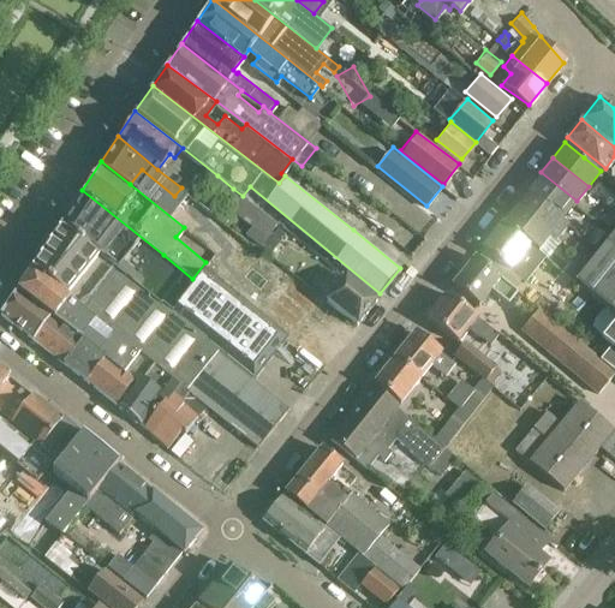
[(577,201),(541,172),(527,189),(563,218),(577,201)]
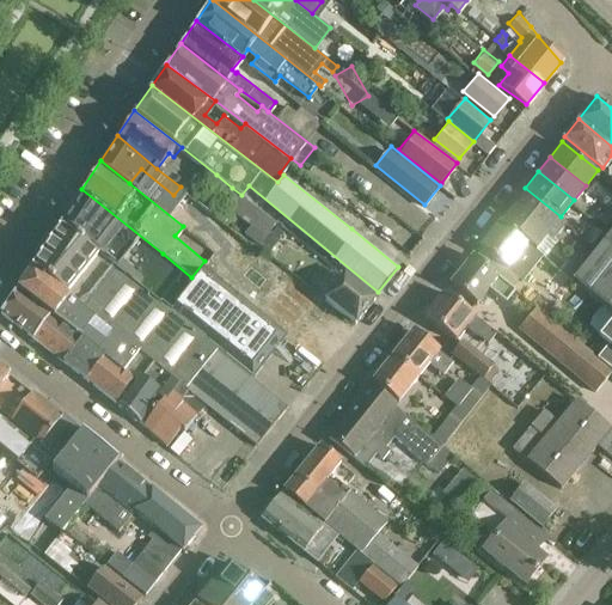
[(216,175),(207,187),(224,200),(227,195),(232,188),(216,175)]
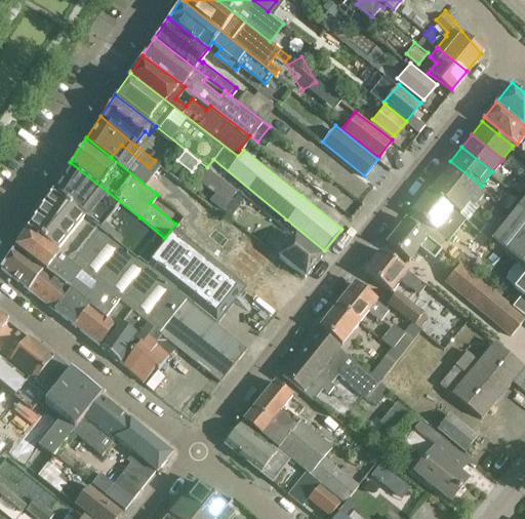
[(481,186),(450,161),(439,174),(470,199),(475,203),(486,190),(481,186)]
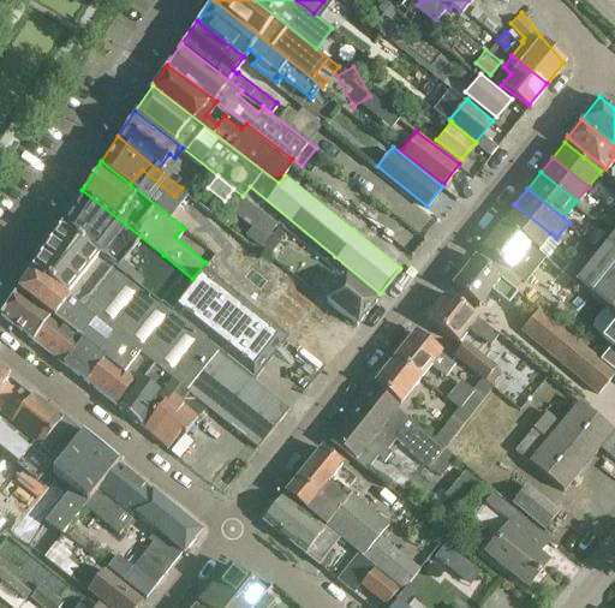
[(82,190),(60,222),(149,294),(161,304),(185,273),(163,255),(82,190)]
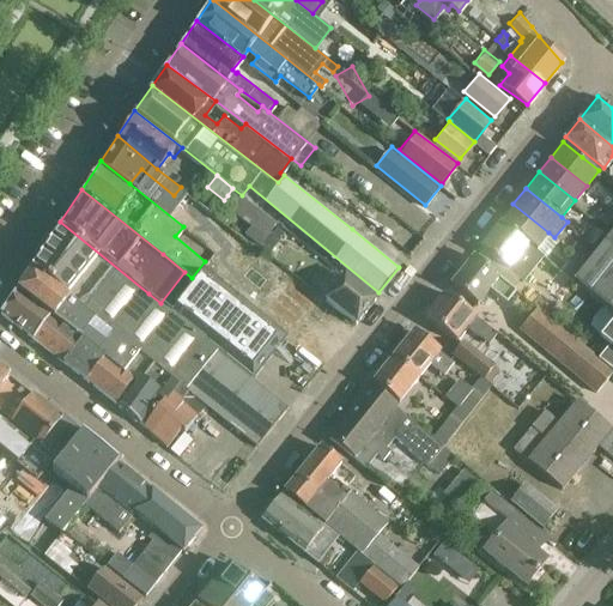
[(548,232),(513,204),(501,219),(541,253),(547,244),(542,241),(548,232)]
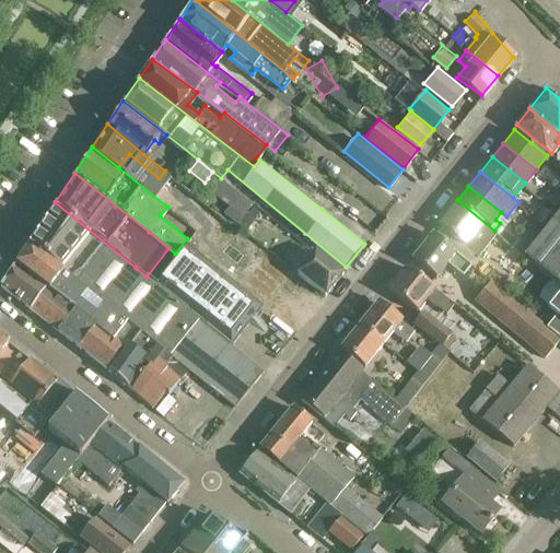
[(548,198),(555,203),(559,197),(559,188),(558,187),(548,198)]
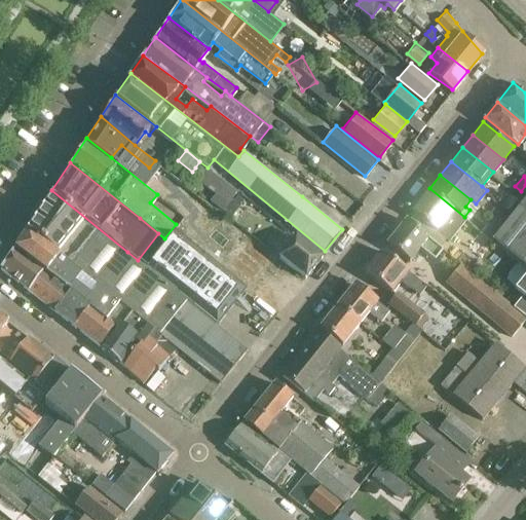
[(464,217),(429,188),(413,210),(448,237),(464,217)]
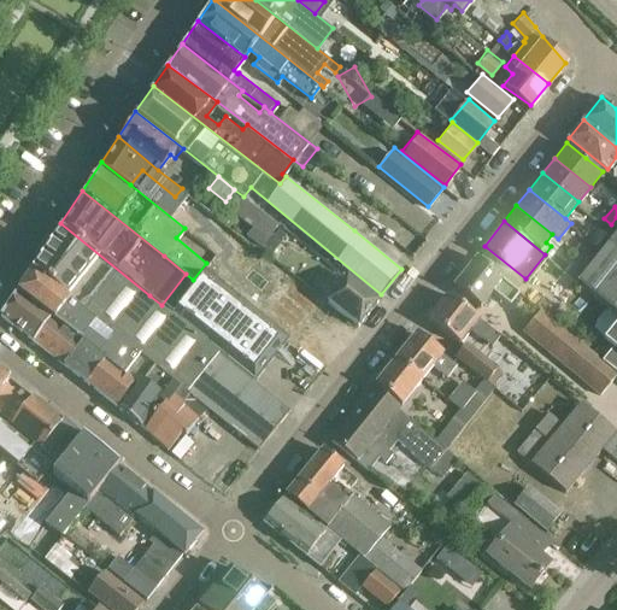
[(162,305),(150,295),(60,223),(31,267),(141,353),(172,379),(206,405),(206,404),(259,446),(291,408),(162,305)]
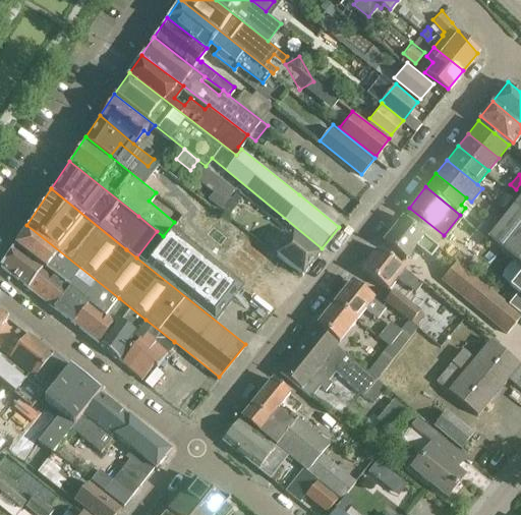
[(236,188),(223,207),(232,213),(245,195),(236,188)]
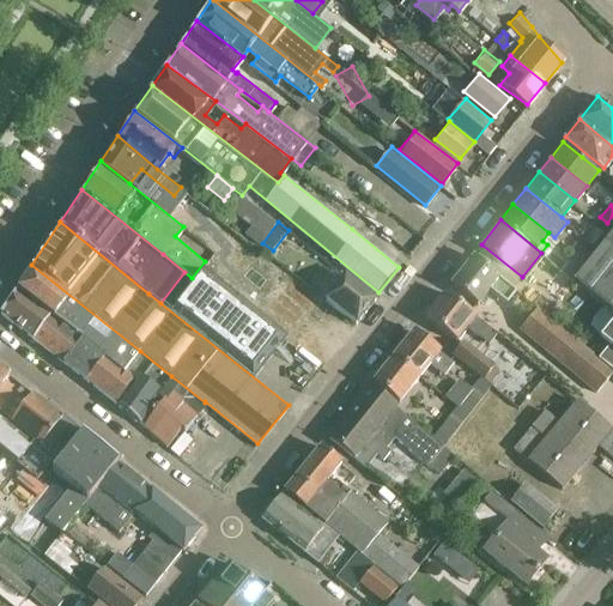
[(595,224),(584,236),(592,242),(601,230),(595,224)]
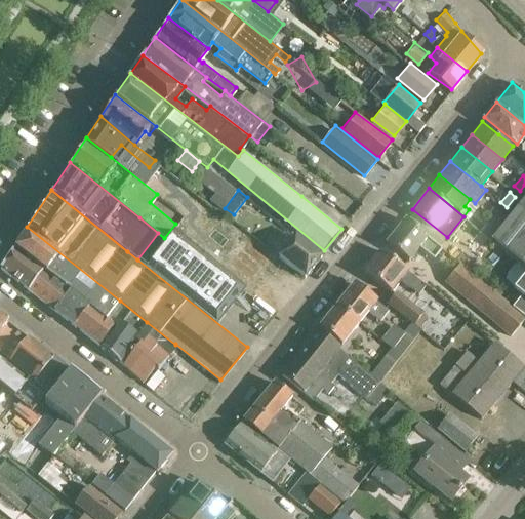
[(524,194),(501,224),(492,235),(524,262),(524,271),(514,286),(521,292),(518,296),(512,304),(524,314),(524,194)]
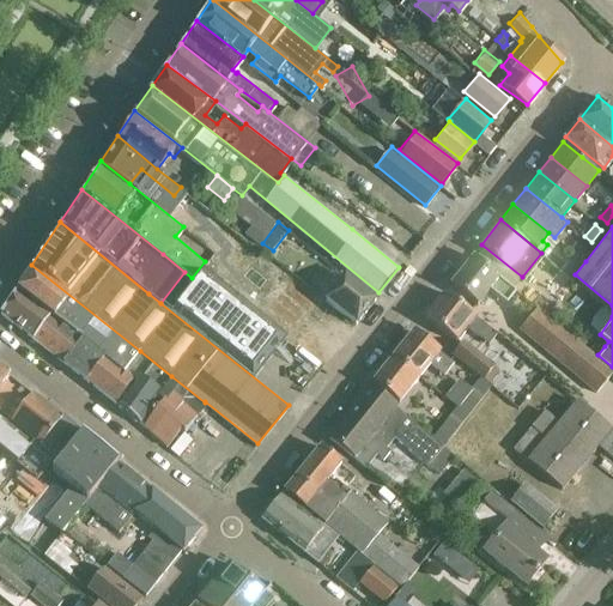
[(587,249),(574,241),(569,248),(581,256),(587,249)]
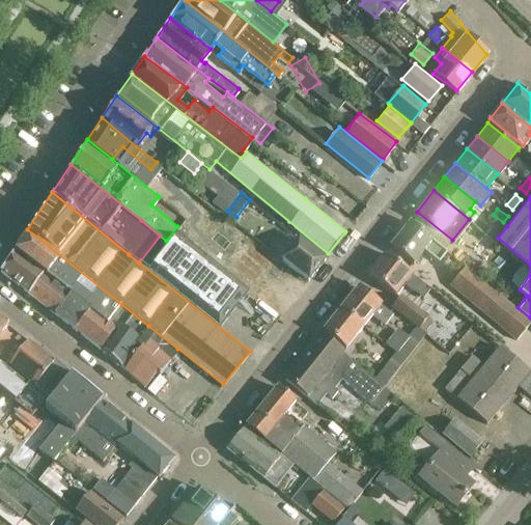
[(499,219),(490,231),(498,238),(507,226),(499,219)]
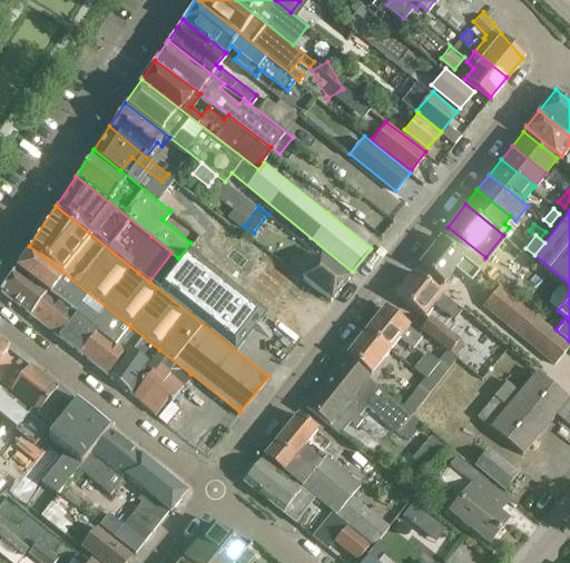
[(479,266),(440,236),(420,262),(444,280),(457,265),(471,277),(479,266)]
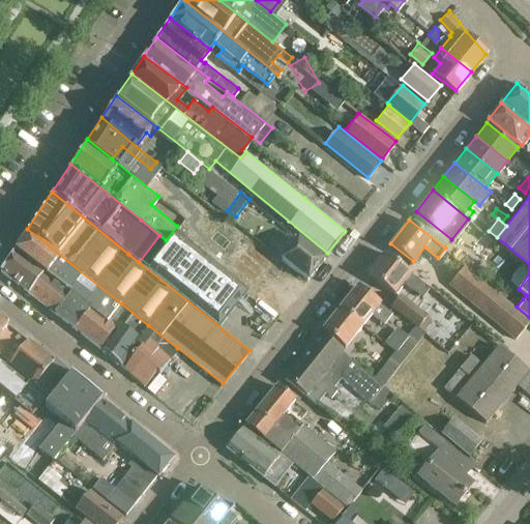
[(159,235),(139,262),(213,321),(247,280),(177,226),(166,240),(159,235)]
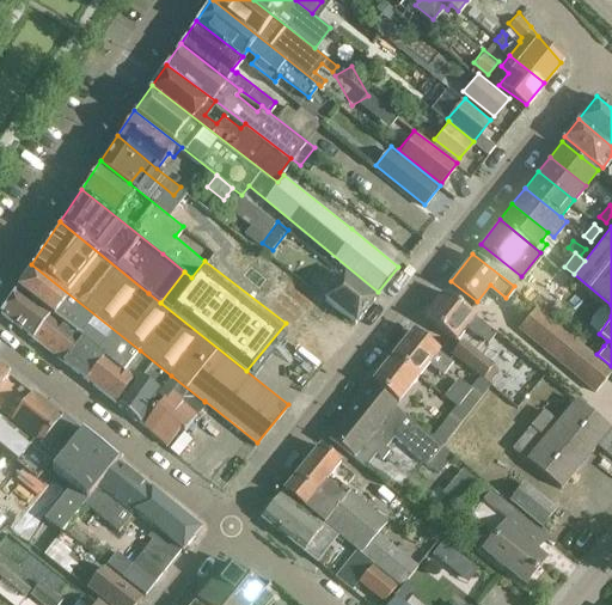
[(124,371),(140,350),(31,264),(17,286),(124,371)]
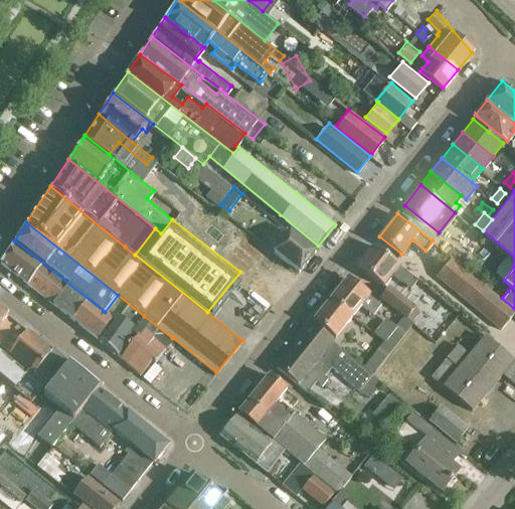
[(299,270),(315,248),(282,222),(275,232),(283,238),(274,249),(299,270)]
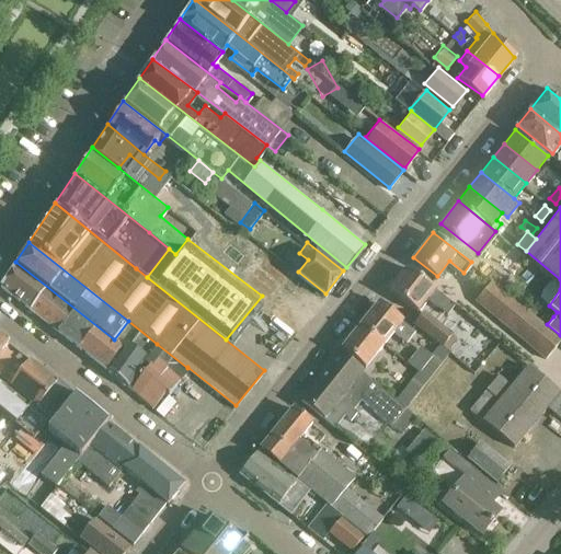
[(122,345),(114,339),(15,262),(0,284),(105,368),(122,345)]
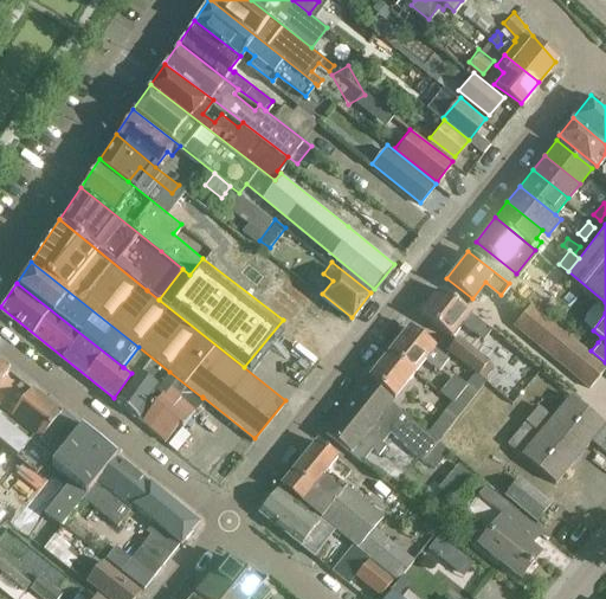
[(421,309),(451,334),(463,320),(483,336),(491,327),(440,285),(421,309)]
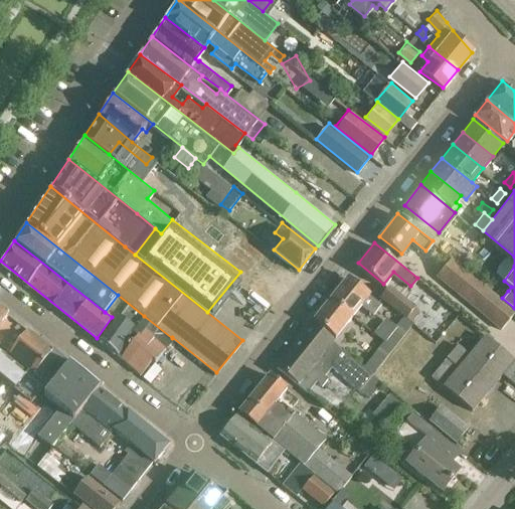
[(228,246),(221,256),(240,272),(247,263),(228,246)]
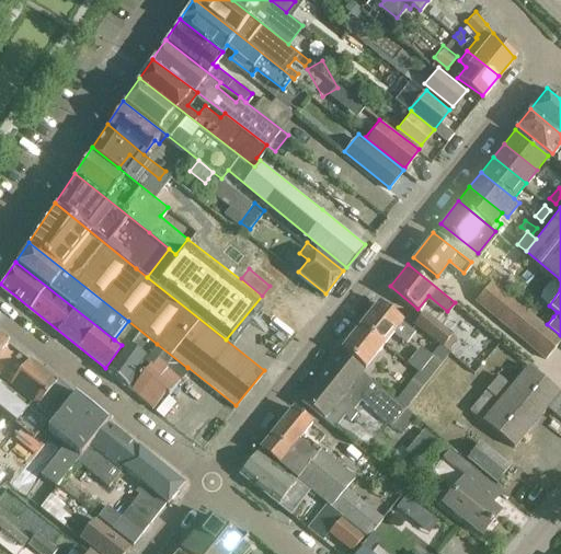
[(491,278),(474,298),(528,342),(546,355),(560,335),(547,324),(491,278)]
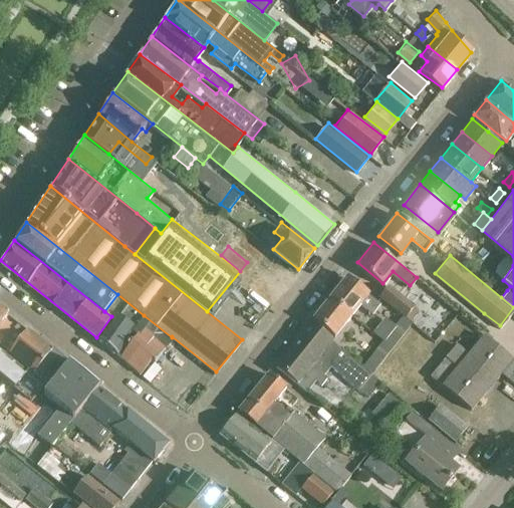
[(331,295),(352,312),(360,302),(372,312),(380,302),(346,275),(331,295)]
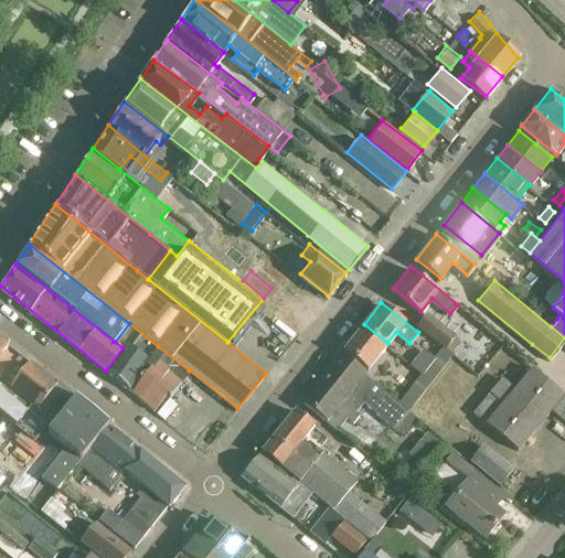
[(456,335),(456,334),(426,311),(417,323),(428,332),(428,333),(441,345),(451,353),(452,352),(450,350),(459,339),(456,335)]
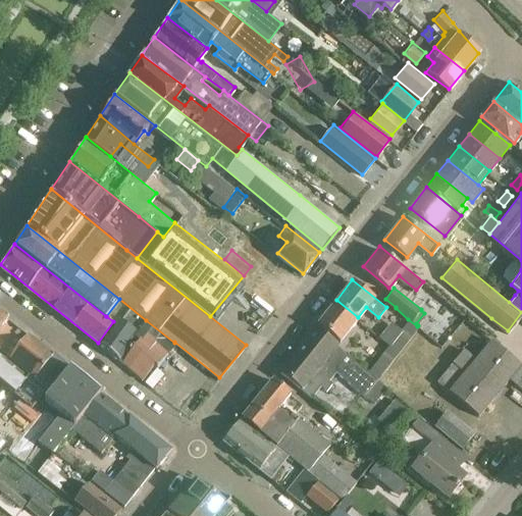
[(98,343),(119,359),(146,320),(119,299),(106,316),(113,321),(98,343)]
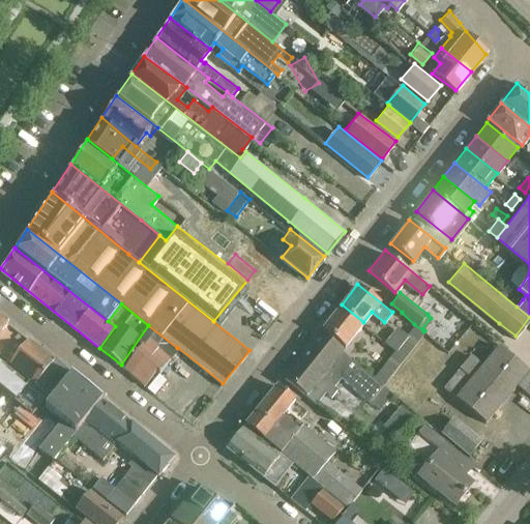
[(323,327),(346,345),(363,322),(342,304),(323,327)]
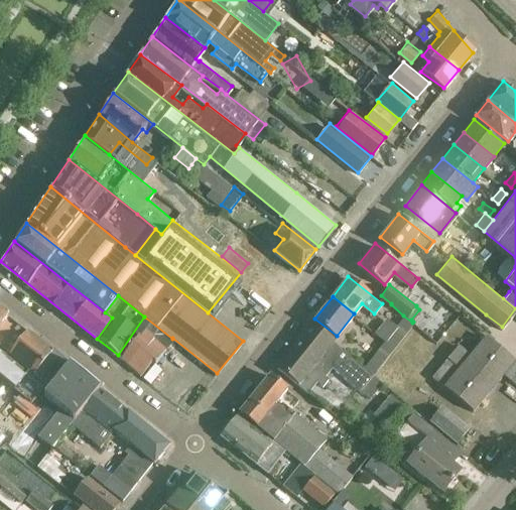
[(0,306),(0,347),(7,353),(27,329),(0,306)]
